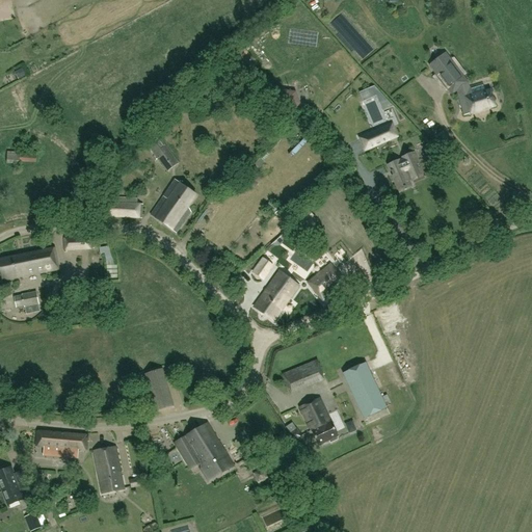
[(430,65),(439,77),(452,94),(457,90),(464,115),(495,106),(490,90),(485,91),(483,85),(469,89),(467,81),(446,53),(430,65)]
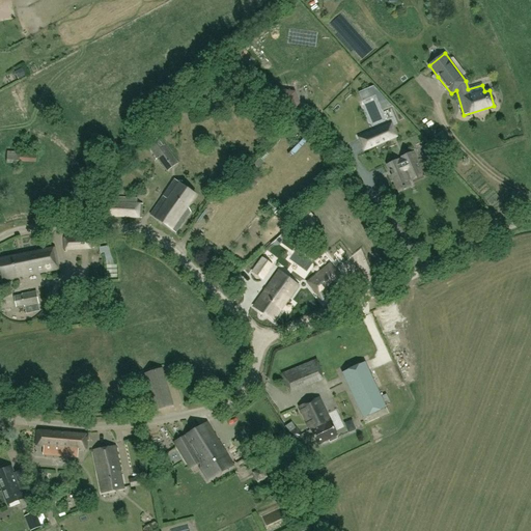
[(374,86),(372,87),(376,94),(383,110),(392,106),(374,86)]
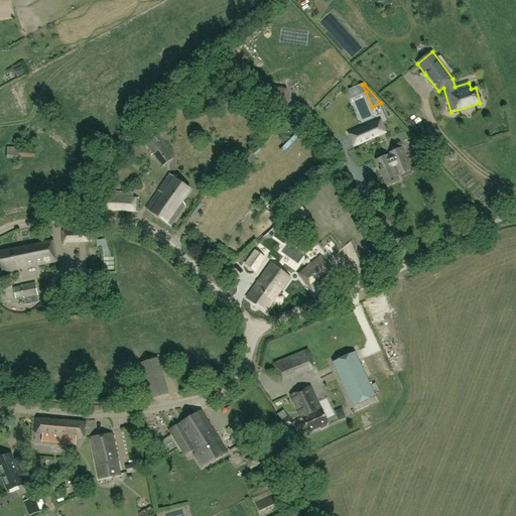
[(284,110),(291,100),(287,88),(275,87),(267,96),(271,107),(284,110)]
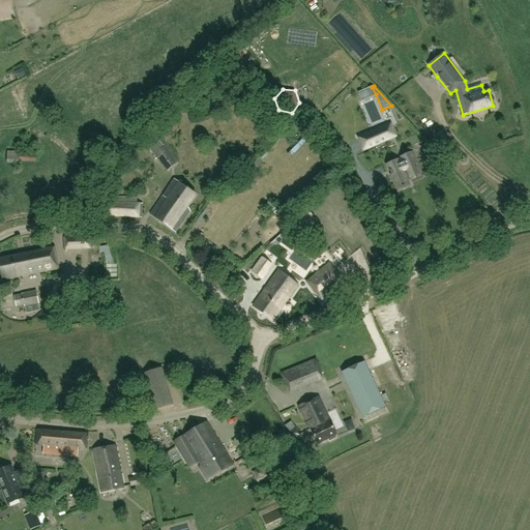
[(390,124),(380,129),(370,134),(359,138),(364,149),(374,145),(385,141),(395,136),(390,124)]
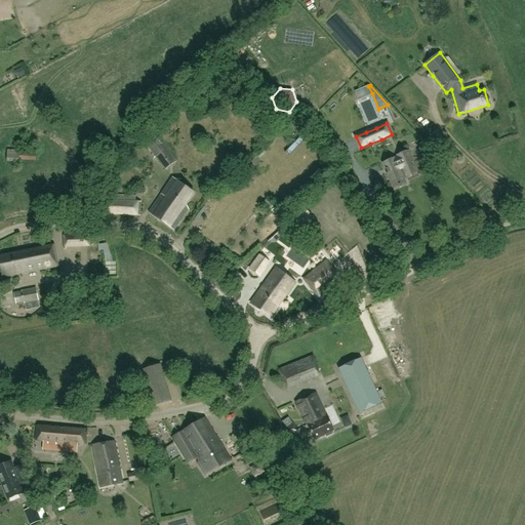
[(495,138),(498,149),(505,147),(500,136),(495,138)]
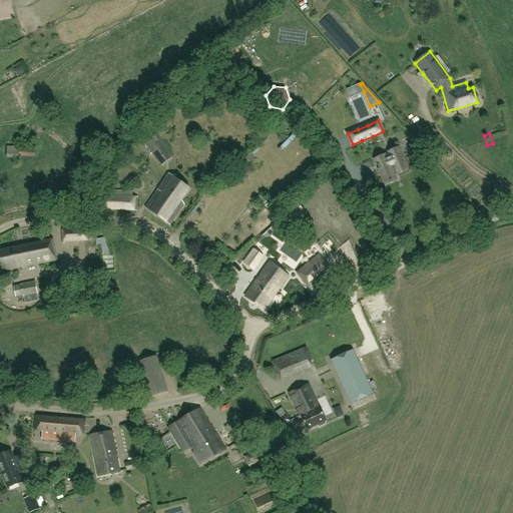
[(161,165),(171,157),(154,134),(143,142),(161,165)]
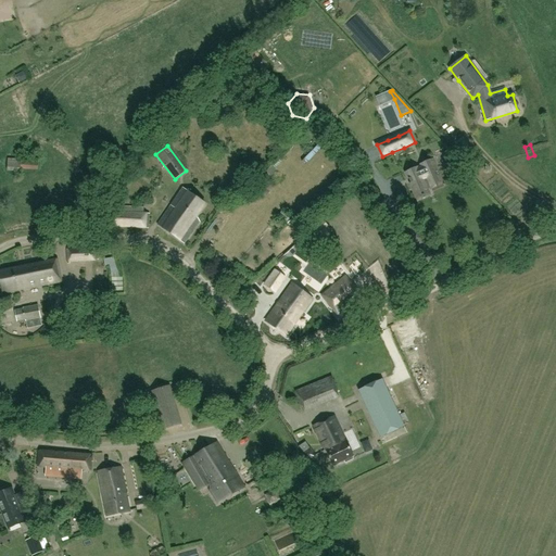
[(37,171),(38,158),(21,158),(21,159),(8,159),(8,172),(21,173),(21,169),(37,171)]
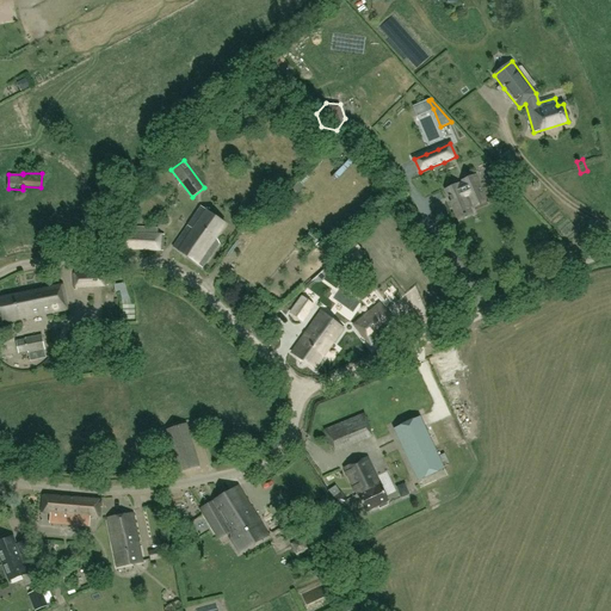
[(485,197),(475,176),(462,181),(463,184),(460,185),(458,185),(446,190),(460,221),(471,215),(469,210),(487,202),(485,197)]
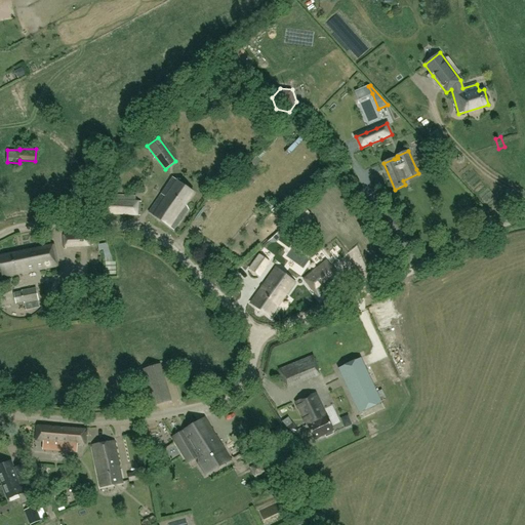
[(185,205),(194,192),(173,177),(149,212),(174,230),(189,208),(185,205)]
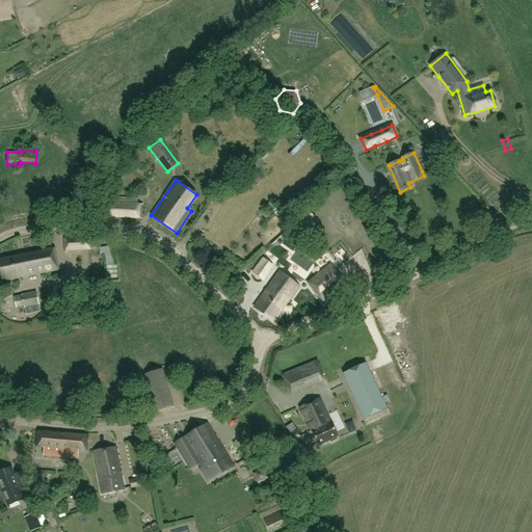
[(102,195),(102,213),(102,217),(140,219),(140,217),(142,218),(143,204),(137,204),(137,197),(118,197),(118,196),(102,195)]
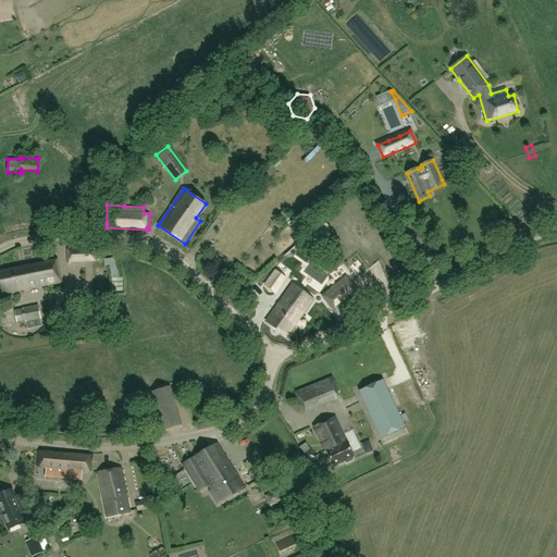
[(282,213),(276,220),(284,225),(288,219),(282,213)]
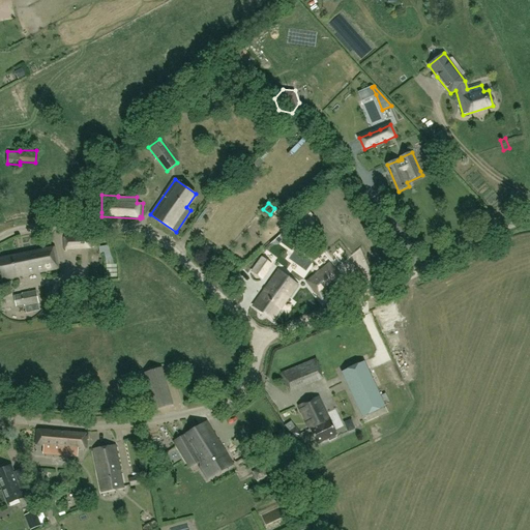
[(89,249),(89,239),(68,239),(68,249),(89,249)]
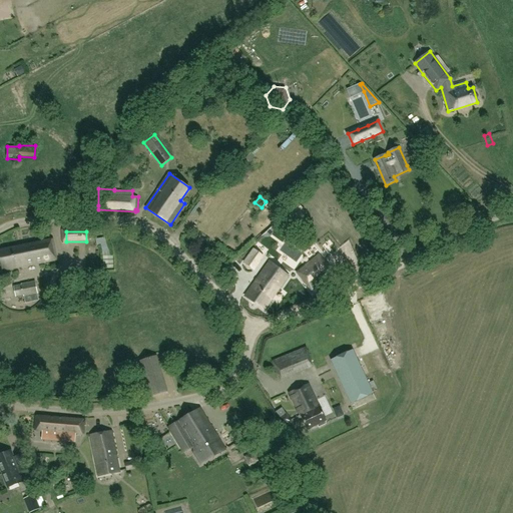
[(0,255),(3,271),(57,259),(53,238),(0,249),(0,255)]
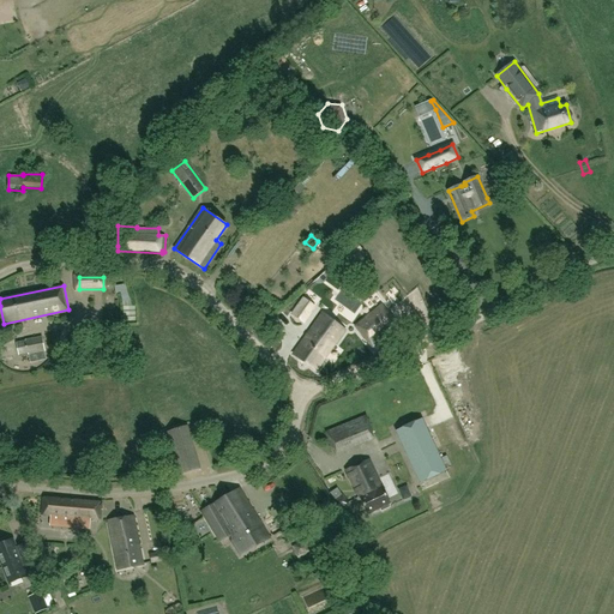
[(292,314),(304,324),(311,314),(309,313),(314,307),(304,300),(292,314)]
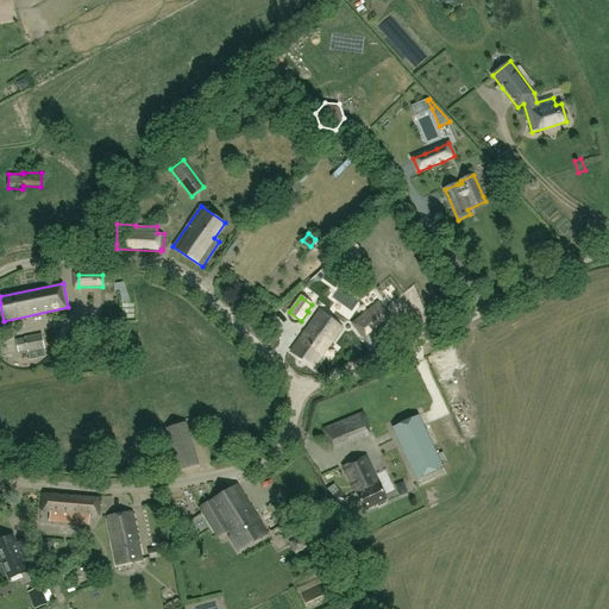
[(399,327),(378,302),(352,324),(372,349),(399,327)]
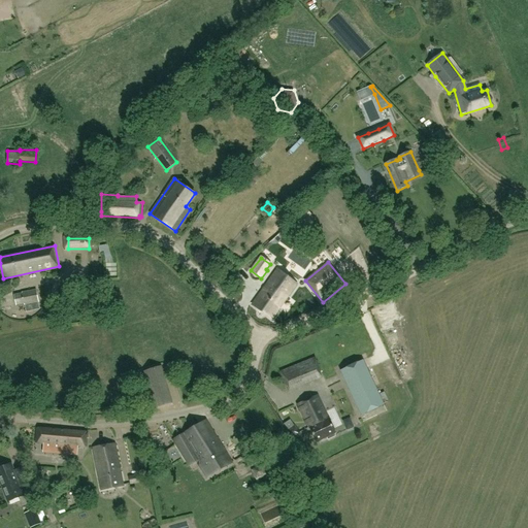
[(271,320),(297,284),(277,270),(252,305),(271,320)]
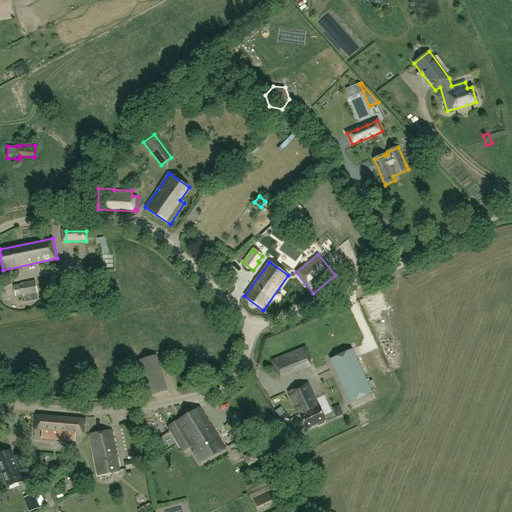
[(24,296),(38,293),(35,280),(21,283),(21,285),(14,285),(16,296),(23,295),(24,296)]
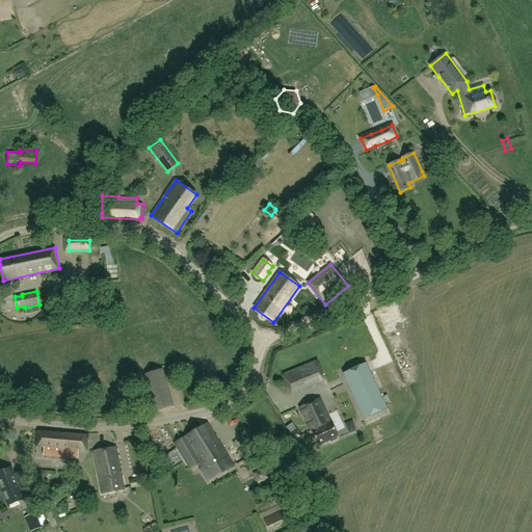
[(325,380),(323,373),(318,361),(283,375),(290,395),(325,380)]
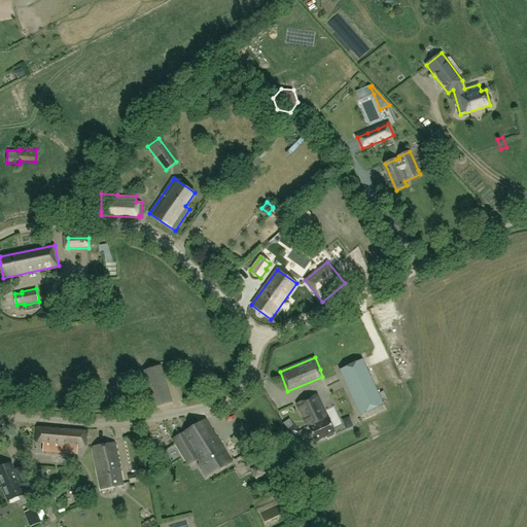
[(340,370),(360,415),(383,405),(362,359),(340,370)]
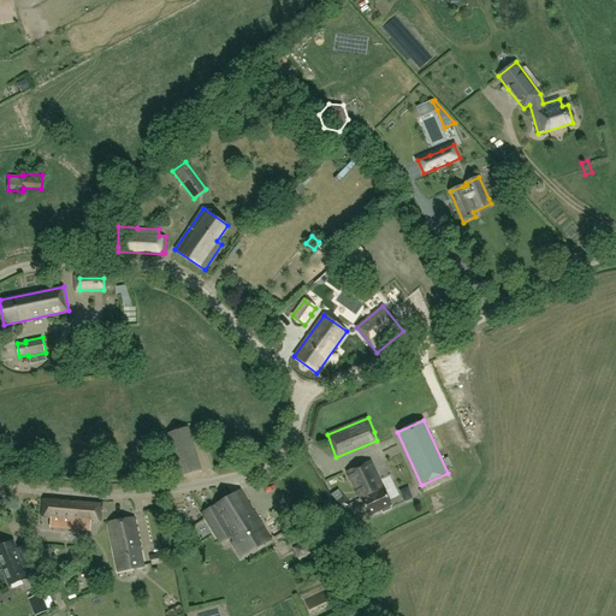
[(463,430),(467,440),(477,437),(473,426),(463,430)]
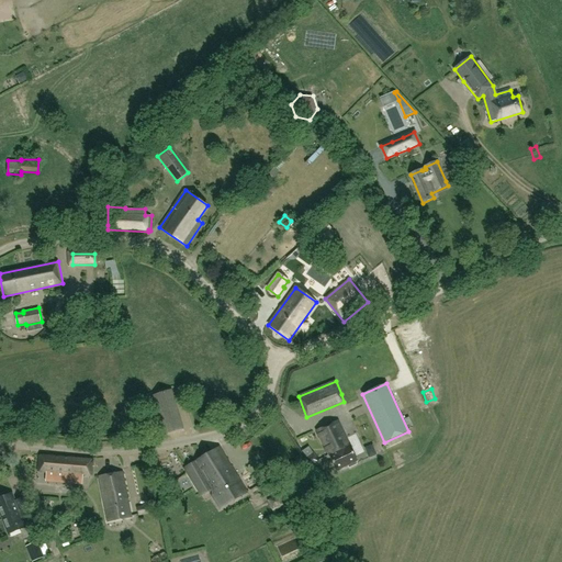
[(157,437),(183,429),(171,390),(154,395),(156,405),(147,407),(157,437)]
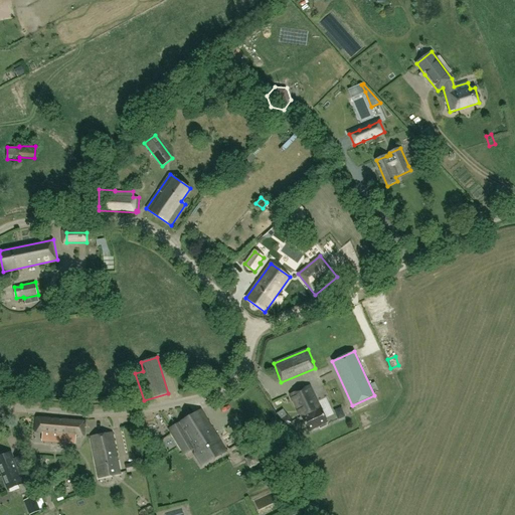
[(320,406),(318,404),(309,385),(290,395),(302,418),(303,417),(310,432),(320,426),(321,428),(328,425),(328,422),(328,421),(321,408),(320,408),(319,406),(320,406)]
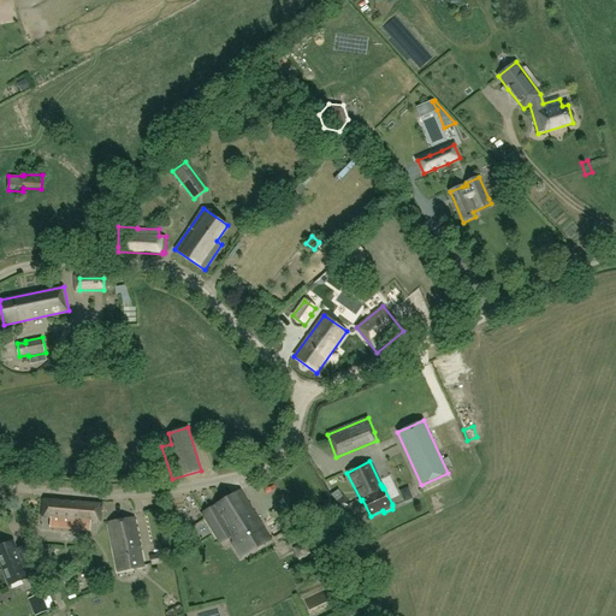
[(243,556),(271,538),(241,489),(203,511),(221,542),(234,534),(235,538),(235,542),(243,556)]
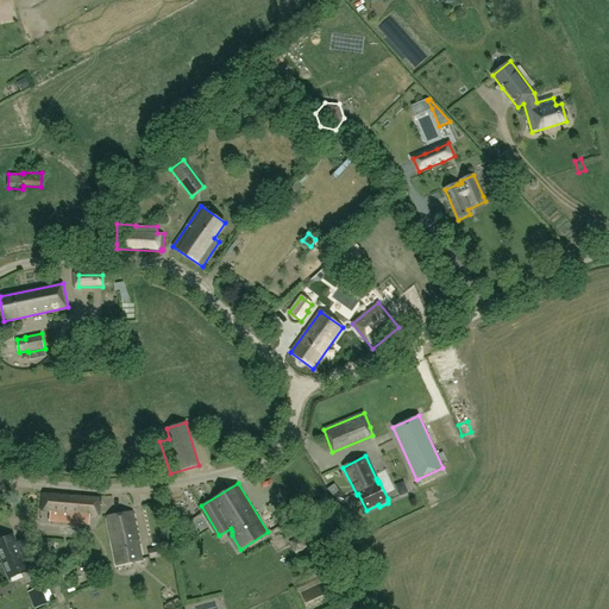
[(339,493),(332,497),(337,506),(345,500),(339,493)]
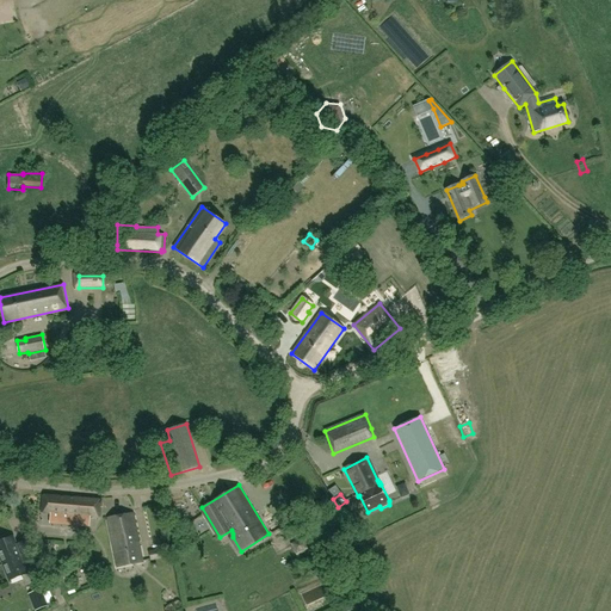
[(99,518),(102,500),(43,495),(41,513),(51,513),(50,519),(80,522),(80,516),(99,518)]
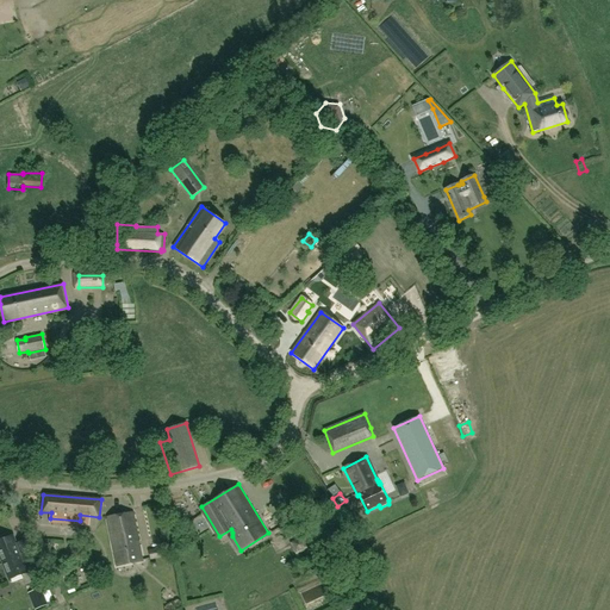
[(117,566),(142,562),(139,541),(134,512),(107,517),(117,566)]
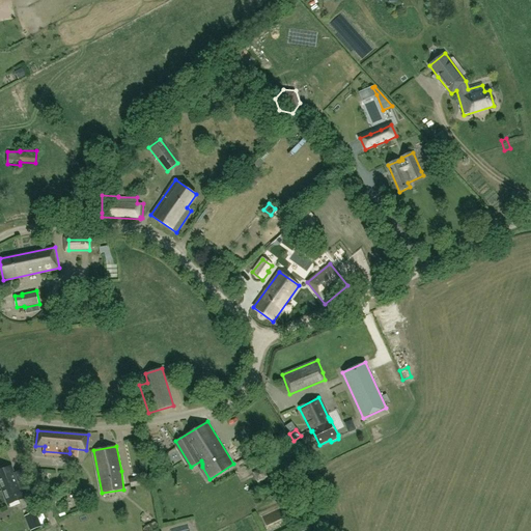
[(303,458),(294,463),(300,475),(309,470),(303,458)]
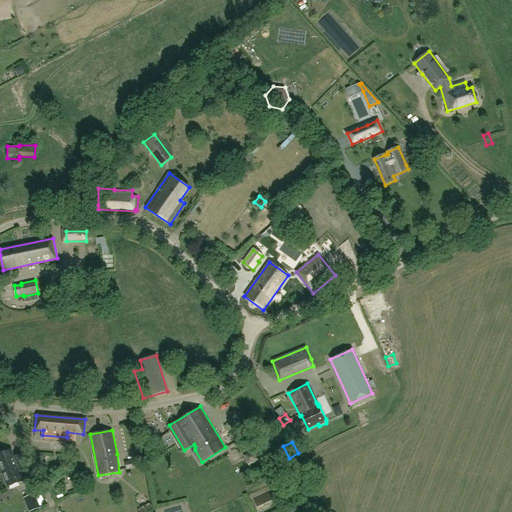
[(30,470),(28,463),(24,453),(14,457),(11,450),(0,454),(0,467),(8,487),(23,481),(20,474),(30,470)]
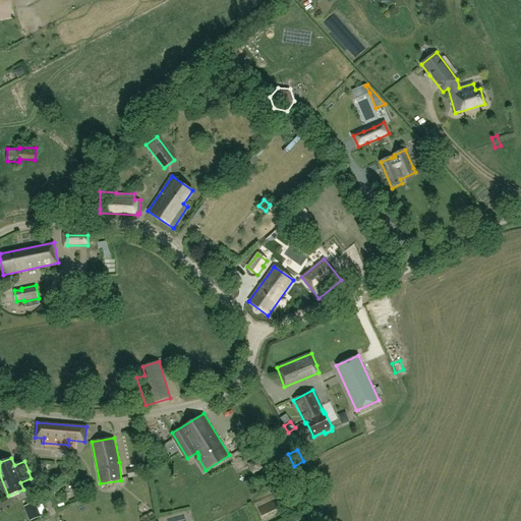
[(137,474),(136,467),(128,468),(129,475),(137,474)]
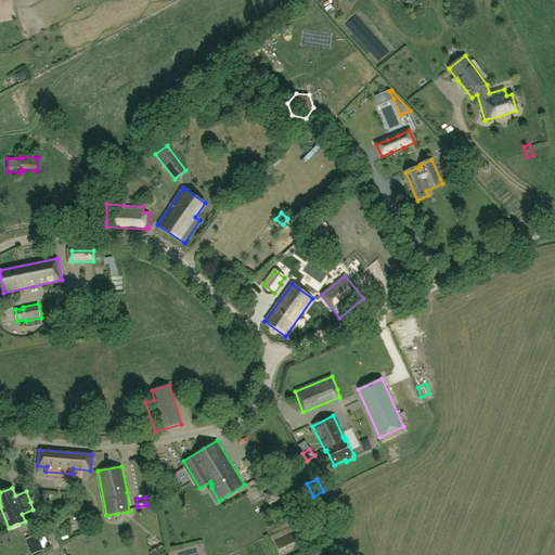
[(37,536),(26,540),(33,554),(42,551),(37,536)]
